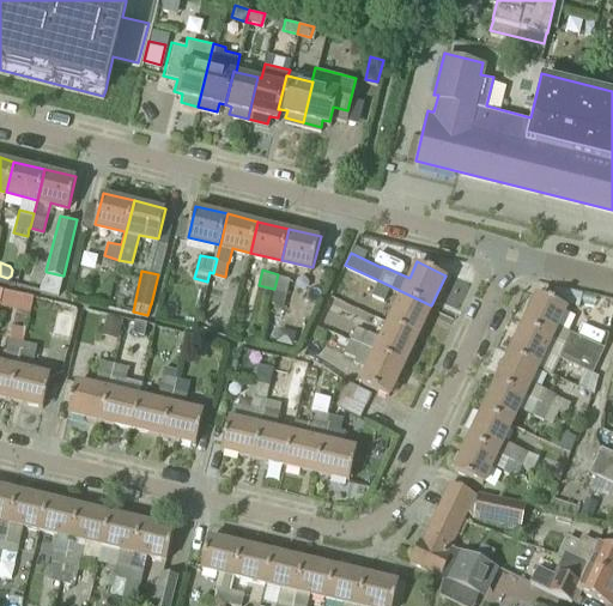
[(290,277),(278,274),(274,289),(273,289),(271,301),(284,304),(286,291),(290,277)]
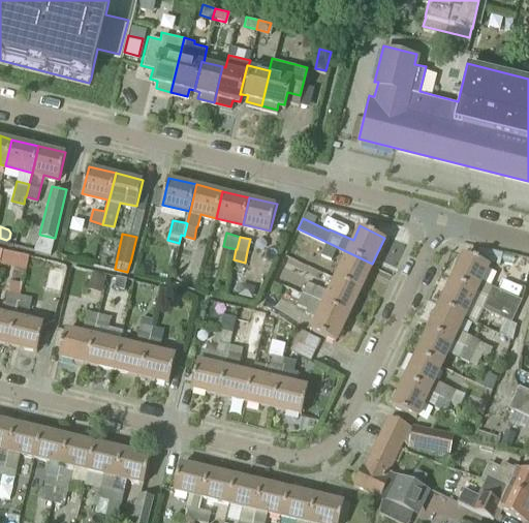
[(324,241),(319,252),(331,257),(342,264),(336,277),(360,288),(372,264),(324,241)]
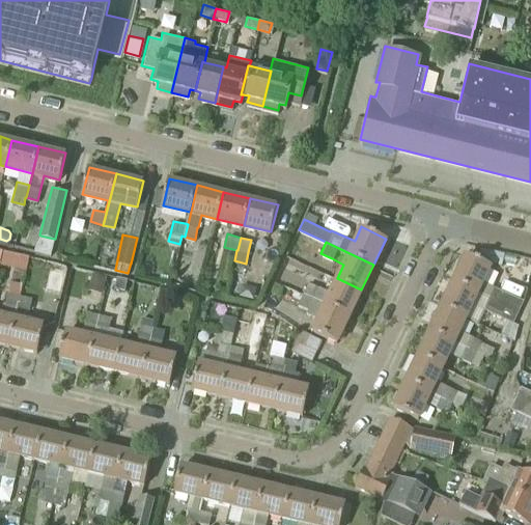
[(500,261),(503,250),(479,244),(476,255),(500,261)]
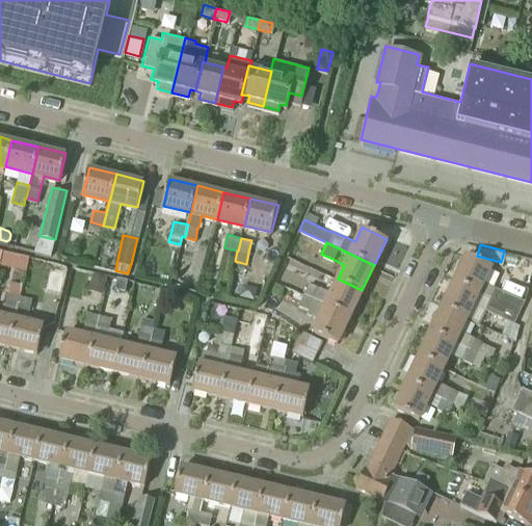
[(28,255),(4,250),(1,264),(25,269),(28,255)]
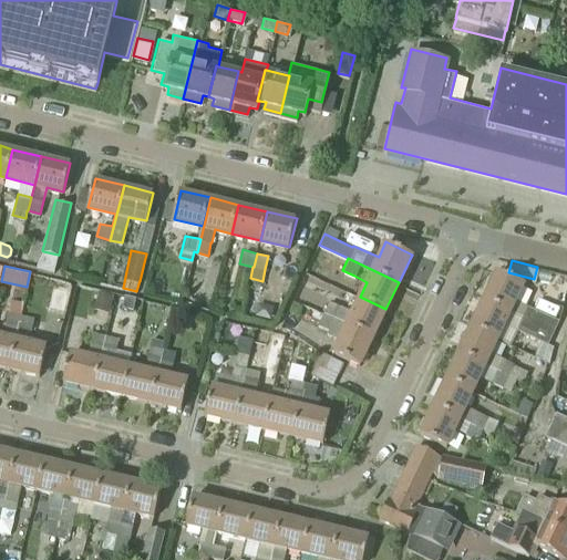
[(484,297),(511,310),(524,282),(497,269),(484,297)]
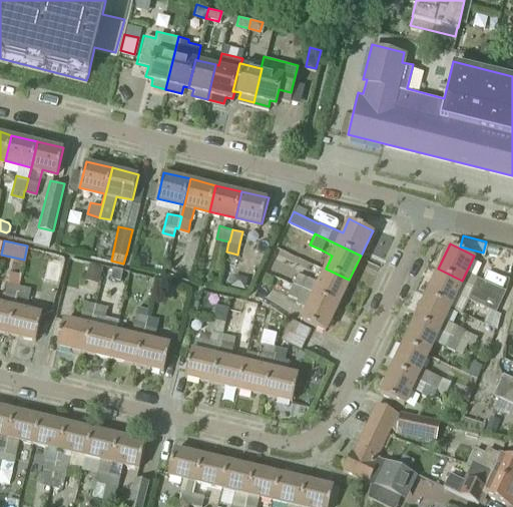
[(85,274),(84,279),(98,281),(102,266),(88,262),(85,274)]
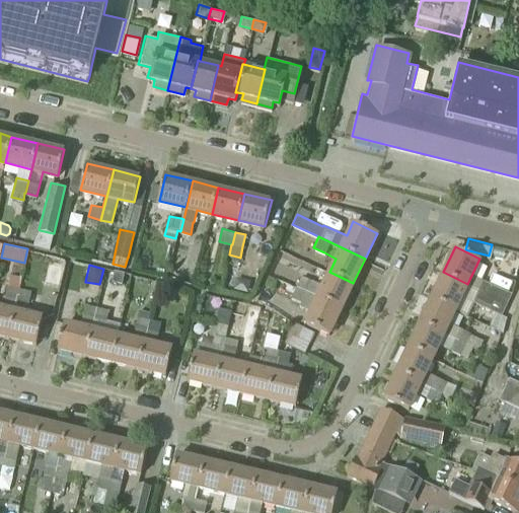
[(125,272),(115,269),(112,280),(123,282),(125,272)]
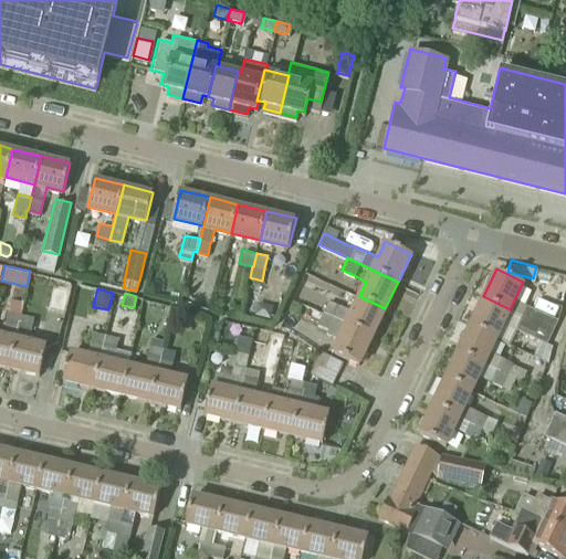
[(373,335),(385,308),(359,296),(346,323),(373,335)]
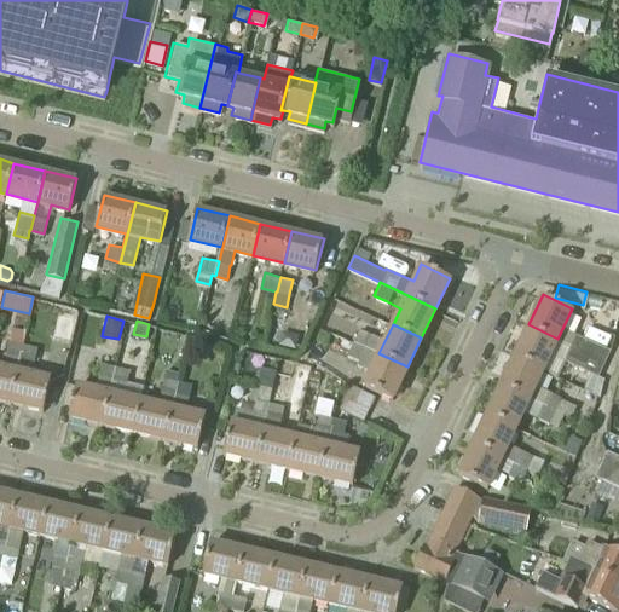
[(543,368),(557,339),(528,324),(514,354),(543,368)]
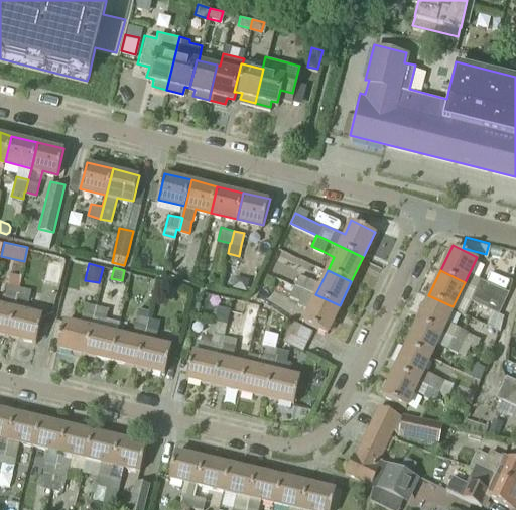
[(299,273),(294,283),(304,288),(309,277),(299,273)]
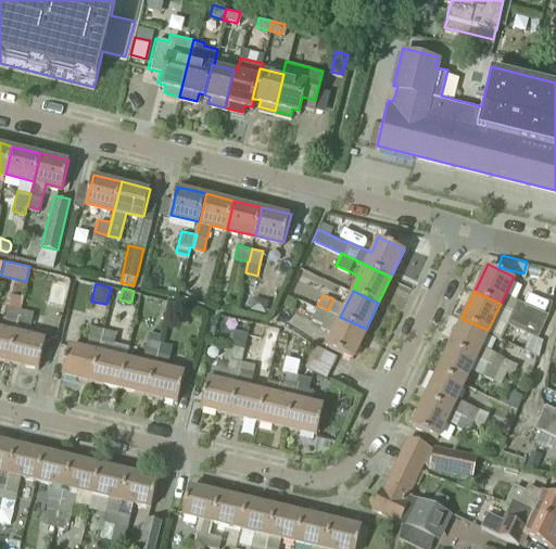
[(2,327),(17,331),(23,307),(21,307),(23,299),(12,297),(11,305),(9,304),(2,327)]
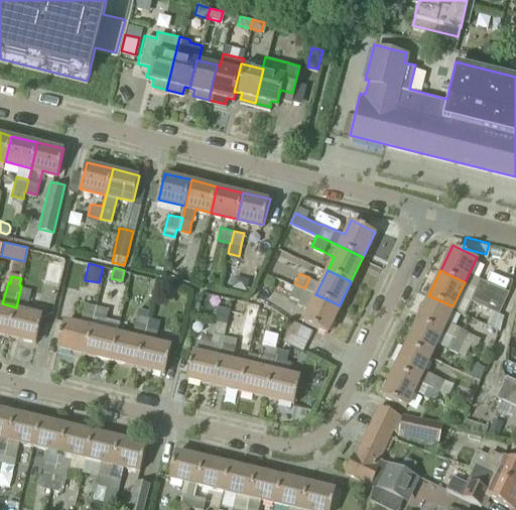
[(479,276),(475,286),(504,300),(508,290),(479,276)]
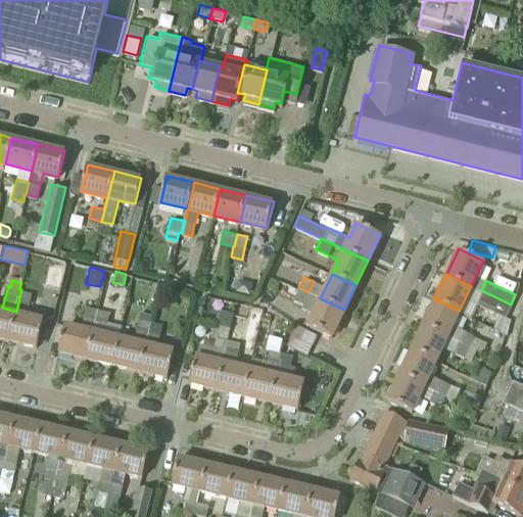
[(298,287),(293,298),(303,303),(301,307),(314,313),(307,324),(332,335),(344,310),(320,298),(308,292),(298,287)]
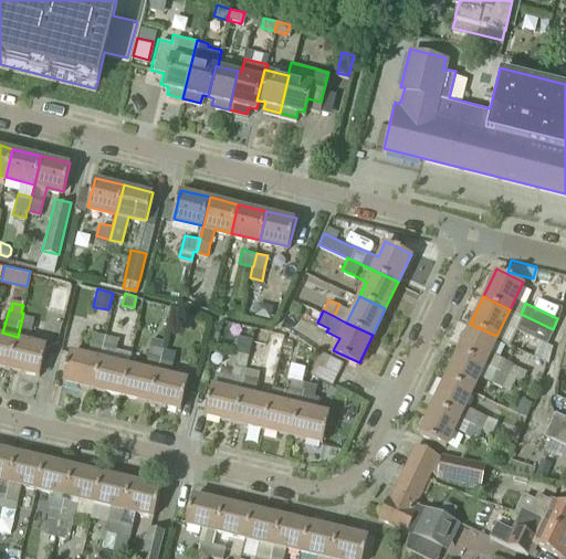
[(34,316),(23,313),(18,337),(29,339),(34,316)]
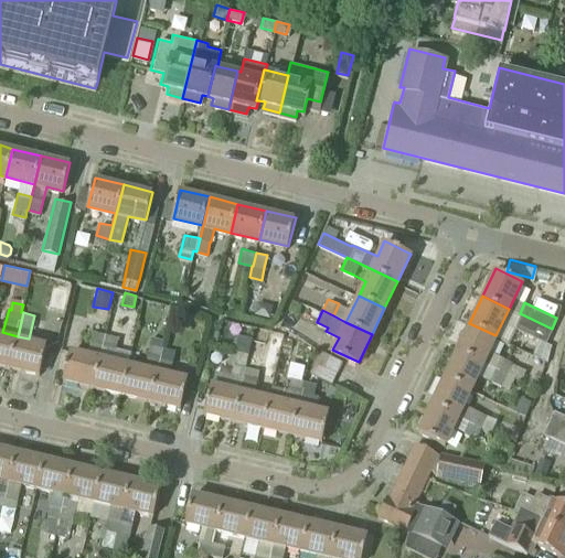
[(519,315),(513,326),(545,341),(552,329),(520,313),(519,315)]
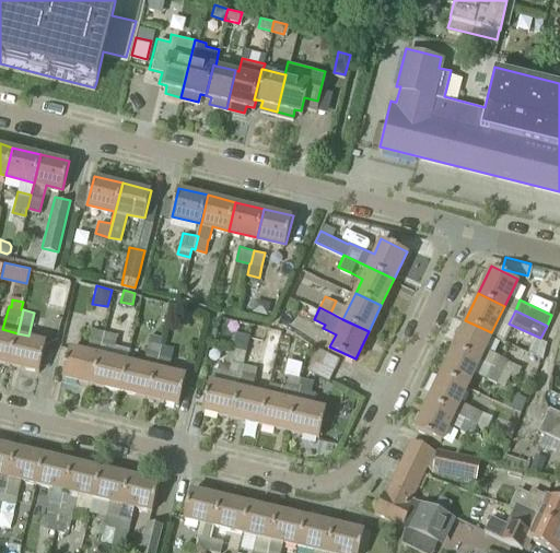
[(465,320),(453,346),(479,359),(489,364),(502,369),(508,357),(485,346),(491,332),(465,320)]
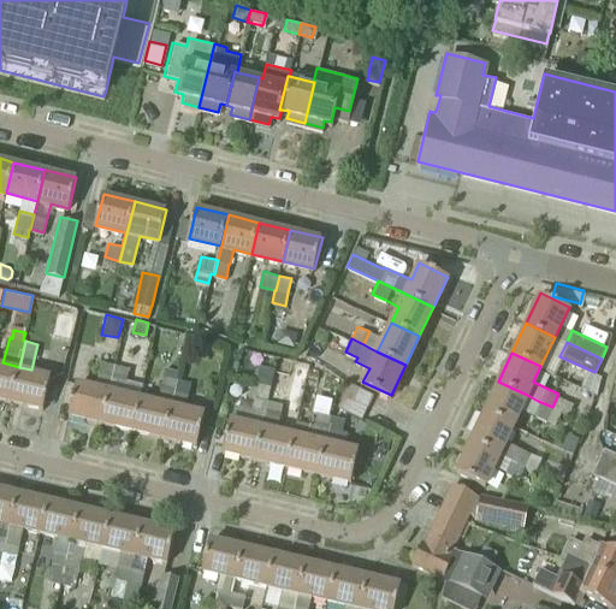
[(70,413),(102,420),(116,364),(101,360),(94,386),(77,383),(70,413)]
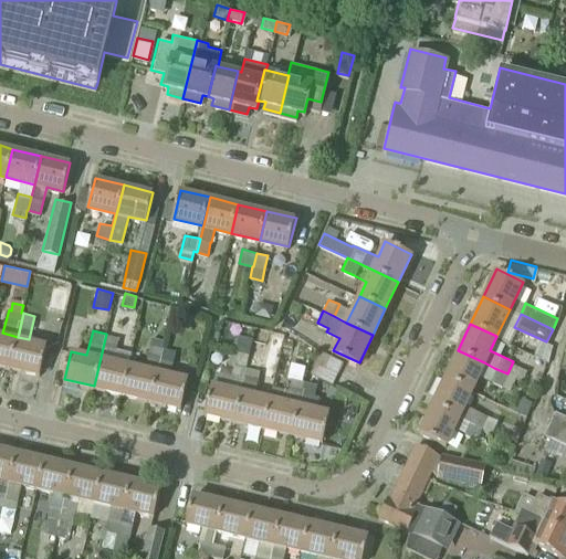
[(0,364),(10,367),(17,338),(0,334),(0,364)]
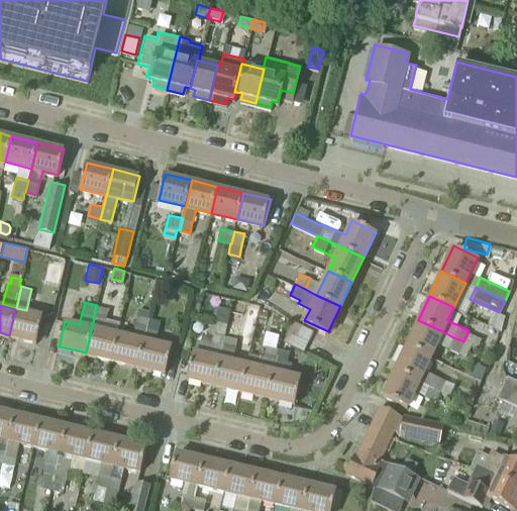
[(86,352),(112,360),(121,321),(106,318),(108,307),(97,305),(86,352)]
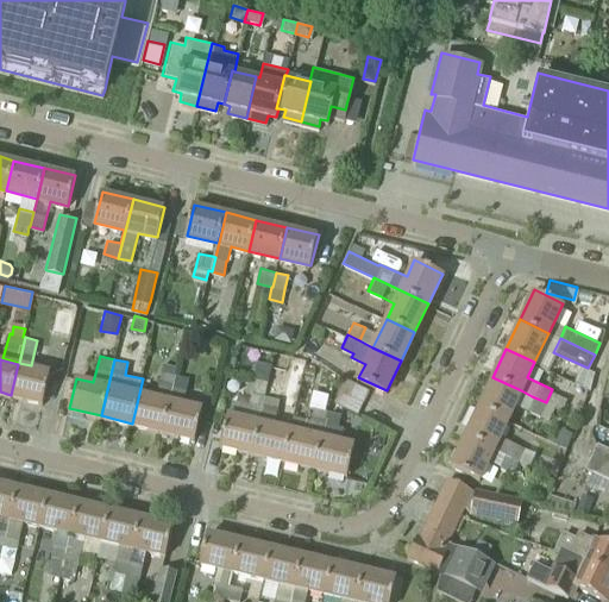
[(50,371),(18,364),(11,395),(43,402),(50,371)]
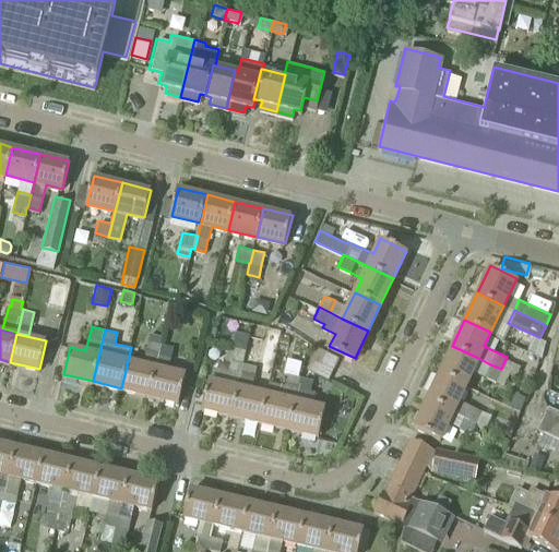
[(128,359),(121,388),(150,395),(162,343),(147,339),(145,350),(143,362),(128,359)]
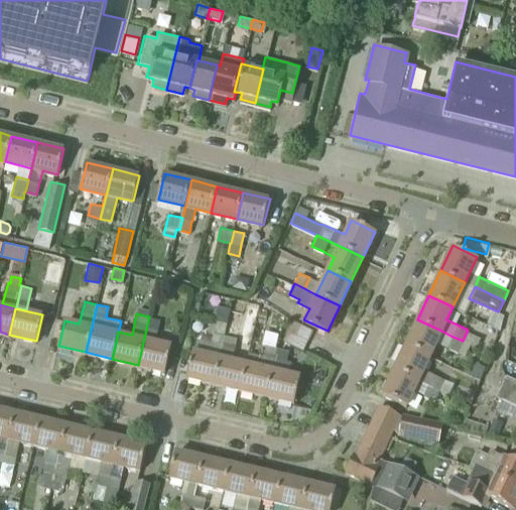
[(171,346),(154,342),(159,319),(149,316),(138,365),(165,371),(171,346)]
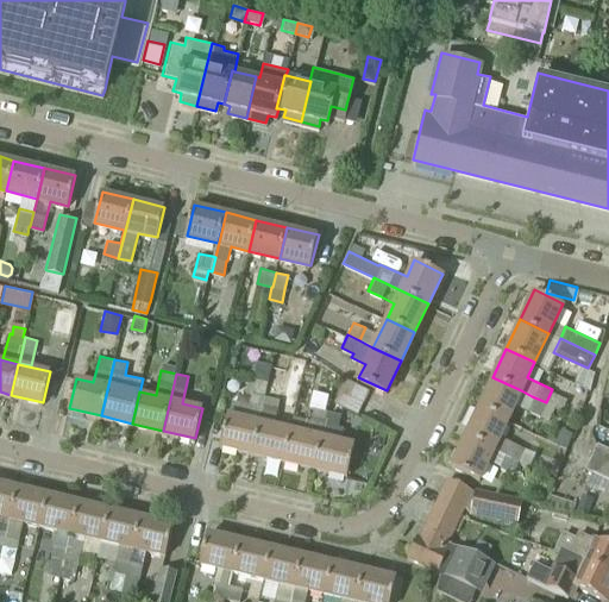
[(244,392),(251,394),(249,402),(231,399),(228,414),(221,444),(251,451),(268,381),(268,380),(249,375),(244,392)]
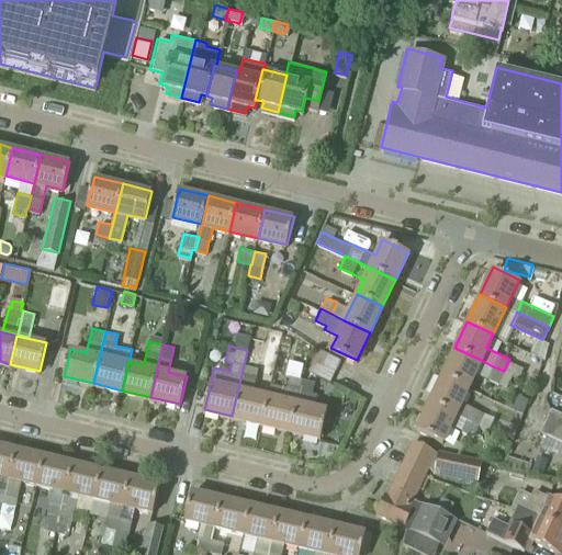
[(313,358),(335,369),(340,358),(318,347),(313,358)]
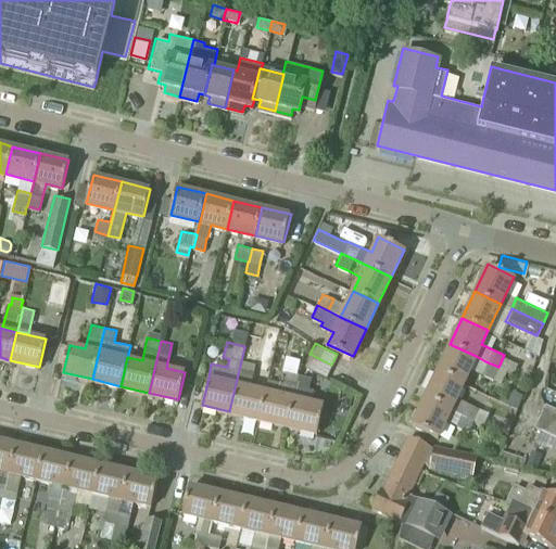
[(450,344),(437,370),(463,383),(476,356),(450,344)]
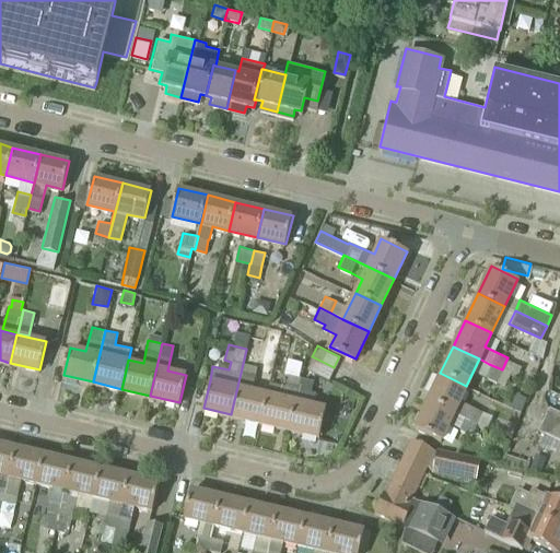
[(334,367),(312,356),(306,367),(328,379),(334,367)]
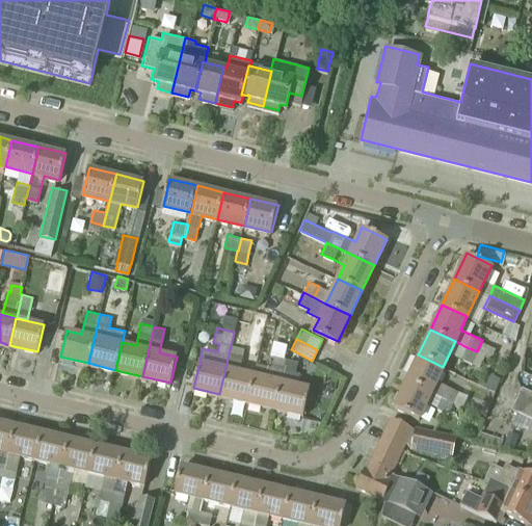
[(273,343),(271,354),(273,356),(283,358),(285,345),(273,343)]
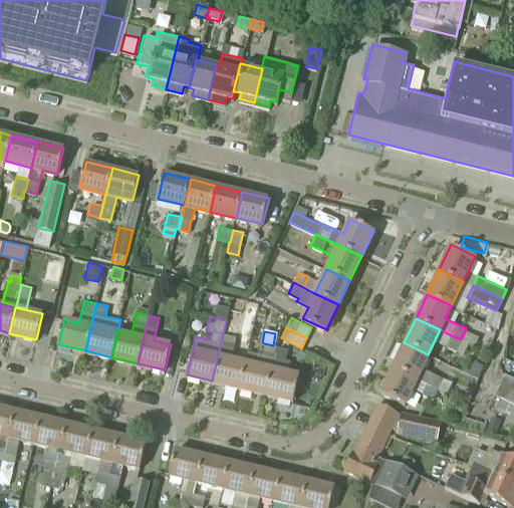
[(223,332),(212,381),(240,387),(246,361),(231,358),(235,335),(234,335),(223,332)]
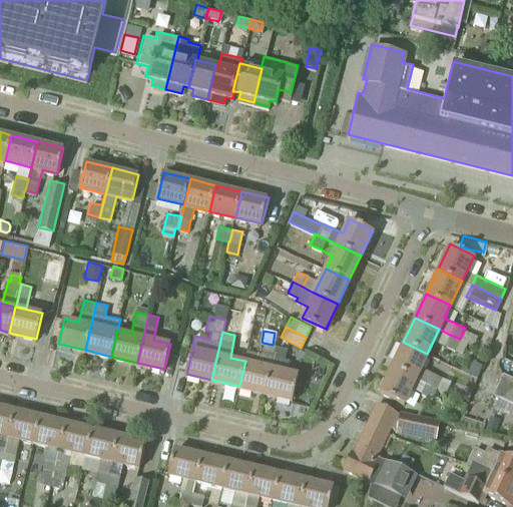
[(445,341),(443,344),(455,350),(460,339),(448,334),(445,341)]
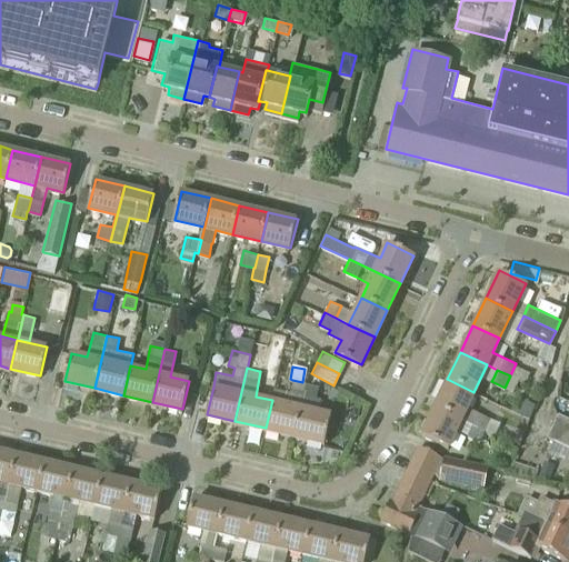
[(435,407),(461,419),(473,392),(447,379),(435,407)]
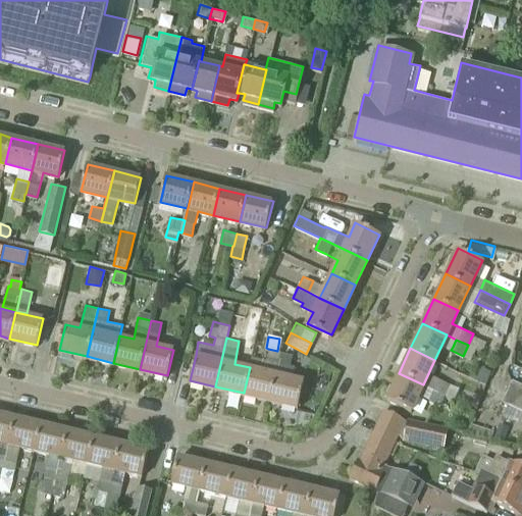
[(250,367),(244,393),(268,399),(279,351),(277,351),(268,349),(265,359),(253,356),(250,367)]
